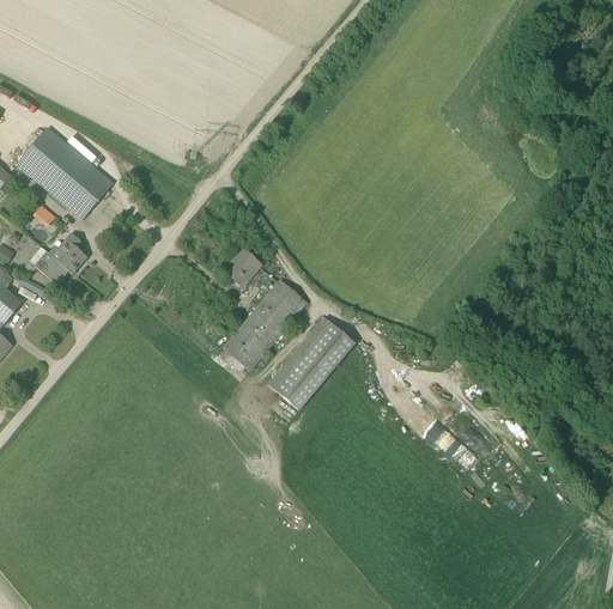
[(82,218),(113,182),(47,126),(17,163),(82,218)]
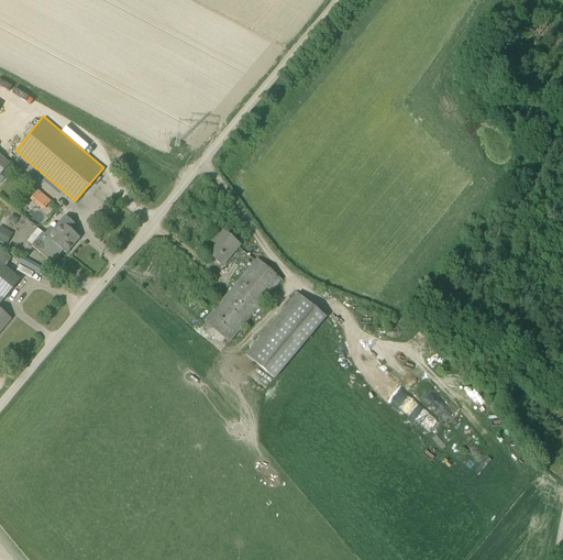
[(0,173),(10,162),(0,153),(0,173)]
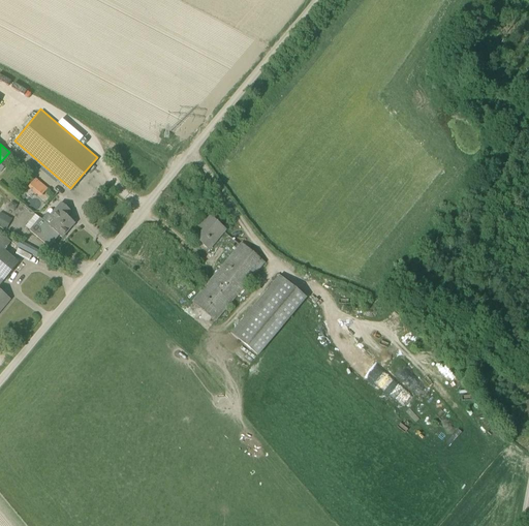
[(36,175),(28,184),(41,194),(49,185),(36,175)]
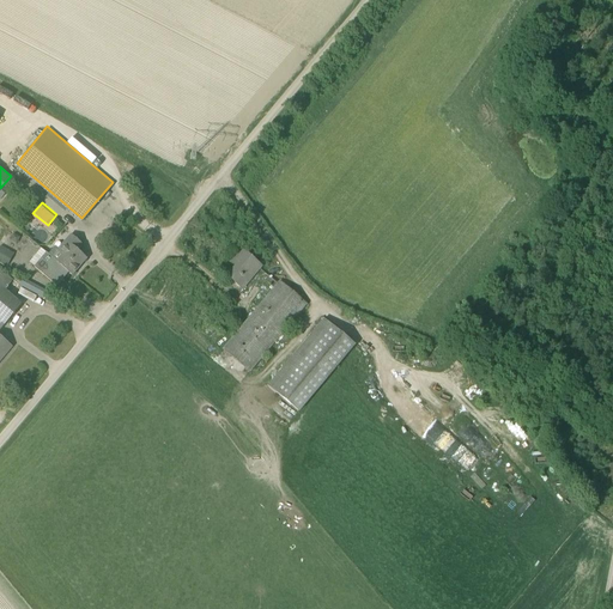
[(41,245),(68,269),(73,273),(86,256),(77,248),(82,242),(70,232),(58,248),(64,251),(58,259),(41,245)]
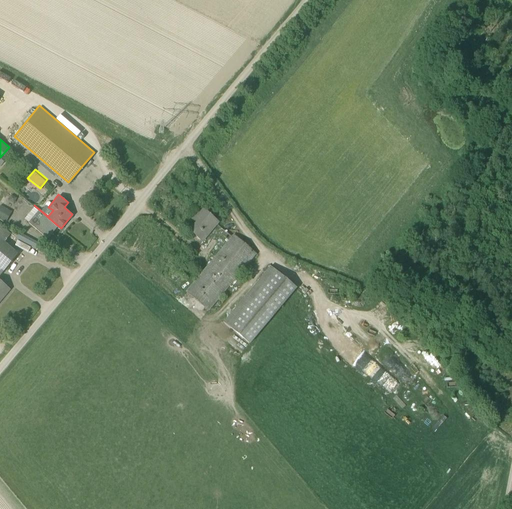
[(10,209),(0,203),(0,216),(4,219),(10,209)]
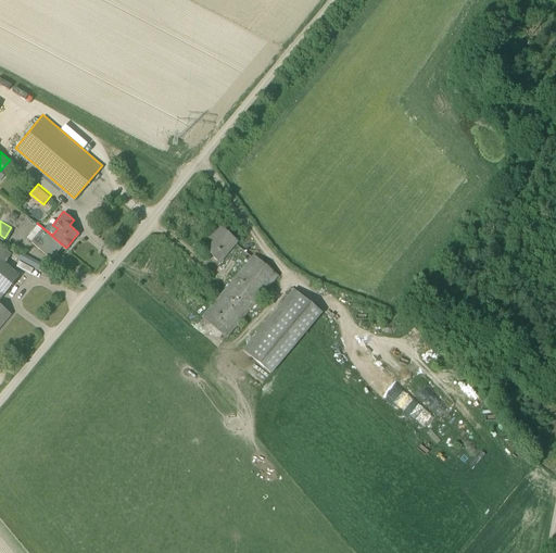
[(62,244),(37,223),(26,236),(52,258),(62,244)]
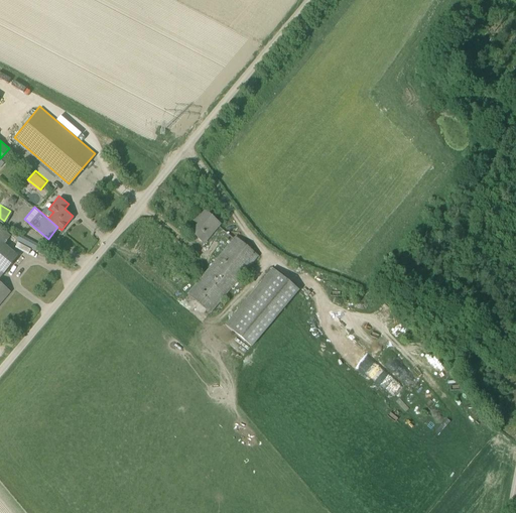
[(191,231),(204,241),(220,222),(203,208),(197,216),(201,219),(191,231)]
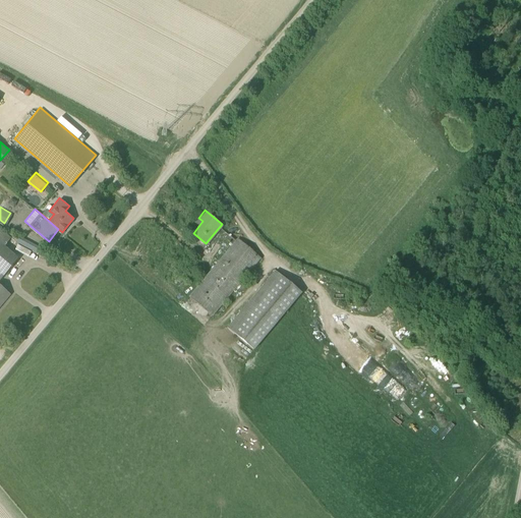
[(4,245),(11,236),(7,233),(0,226),(0,278),(18,256),(4,245)]
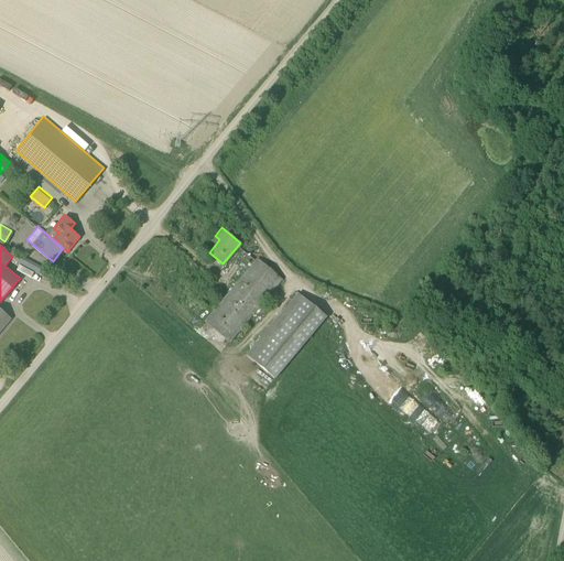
[(8,252),(12,256),(17,259),(21,254),(13,247),(8,252)]
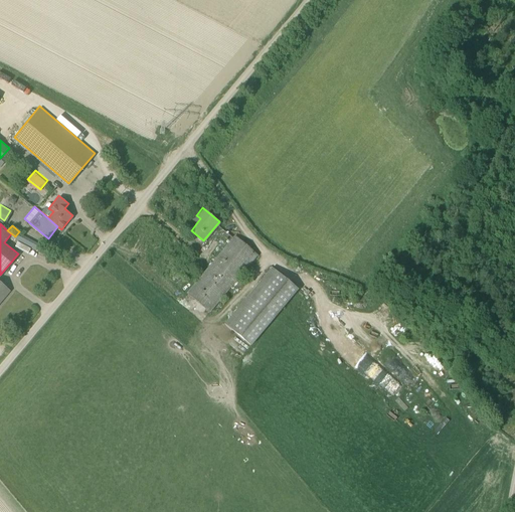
[(209,310),(258,253),(234,234),(187,291),(209,310)]
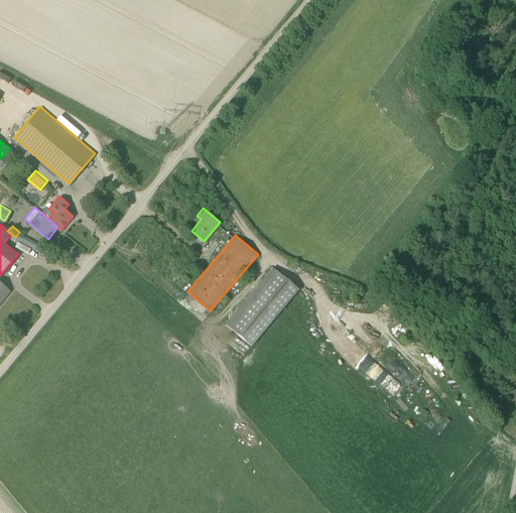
[(225,323),(252,346),(299,288),(272,265),(225,323)]
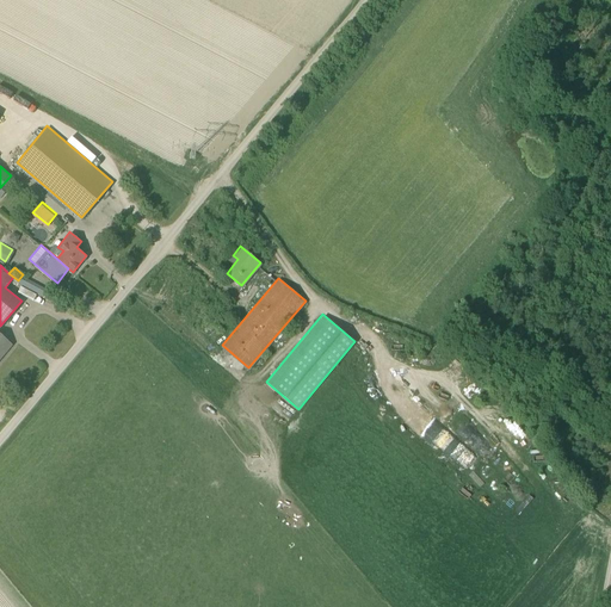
[(0,357),(12,342),(0,332),(0,357)]
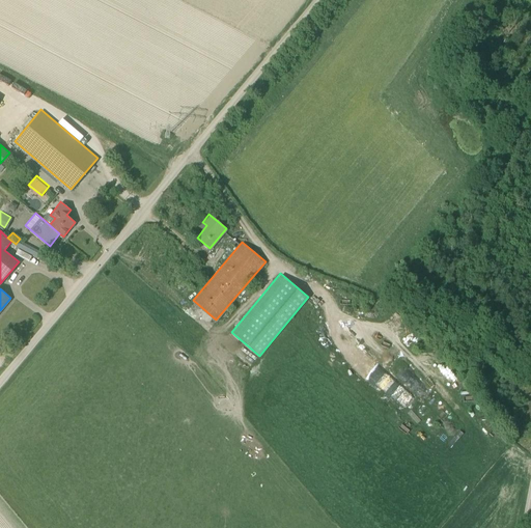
[(395,305),(381,318),(388,327),(402,313),(395,305)]
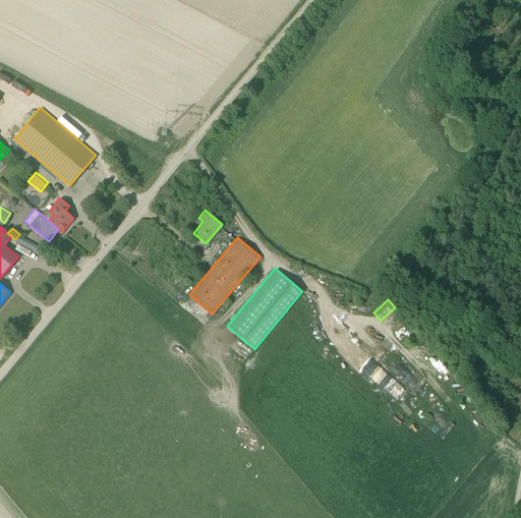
[(385,342),(375,335),(369,343),(378,350),(385,342)]
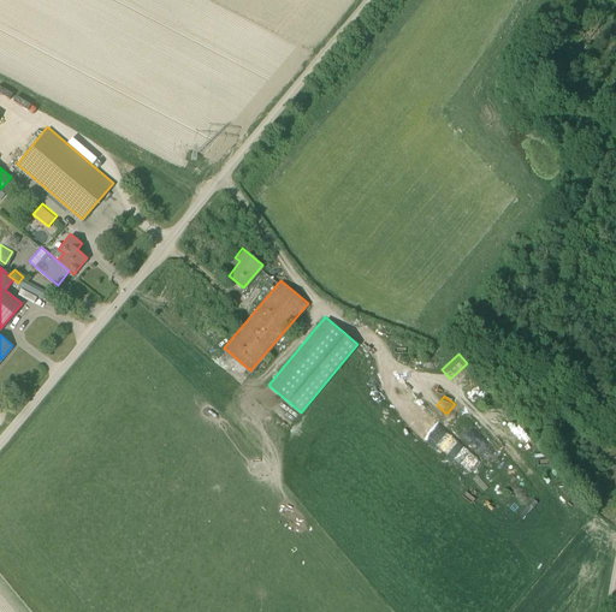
[(516,414),(499,426),(513,441),(528,429),(516,414)]
